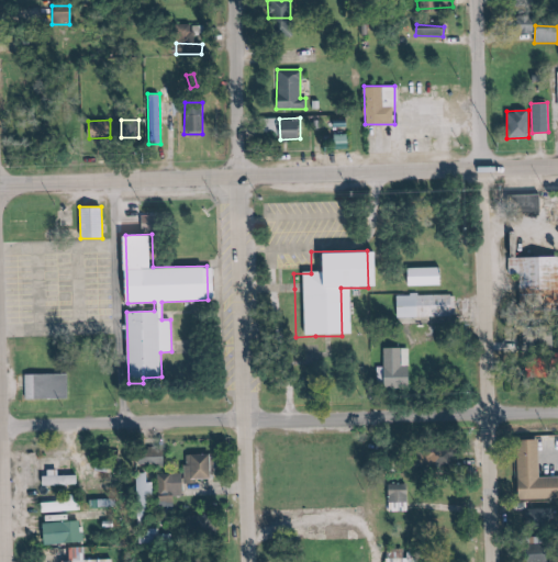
[(557,255),(506,257),(506,274),(519,273),(521,306),(557,305),(557,255)]
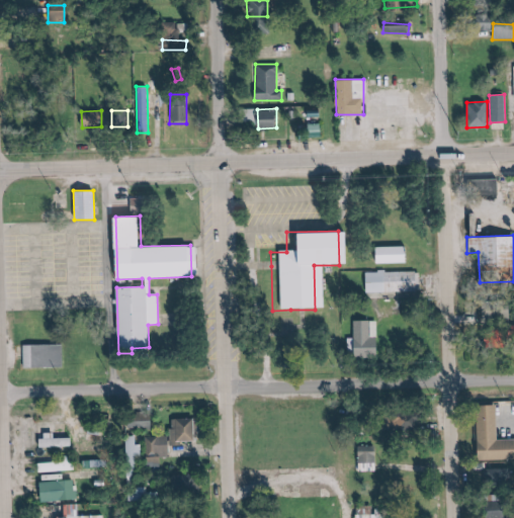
[(406,262),(406,246),(376,247),(376,263),(406,262)]
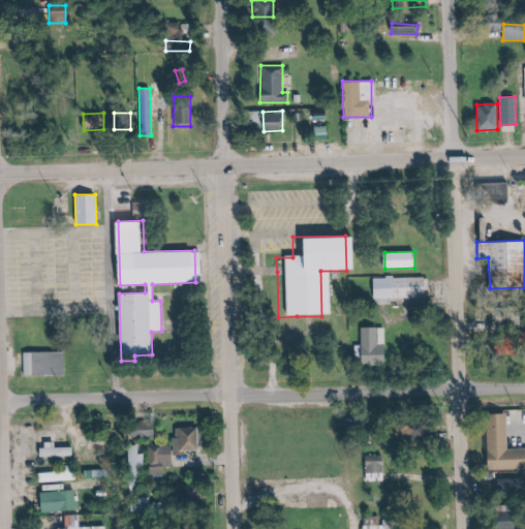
[(363,278),(363,300),(418,300),(417,278),(363,278)]
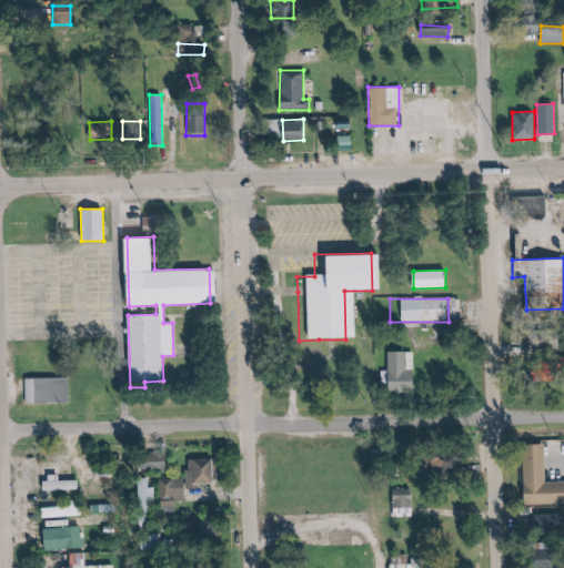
[(375,354),(376,394),(406,393),(406,372),(393,372),(393,354),(375,354)]
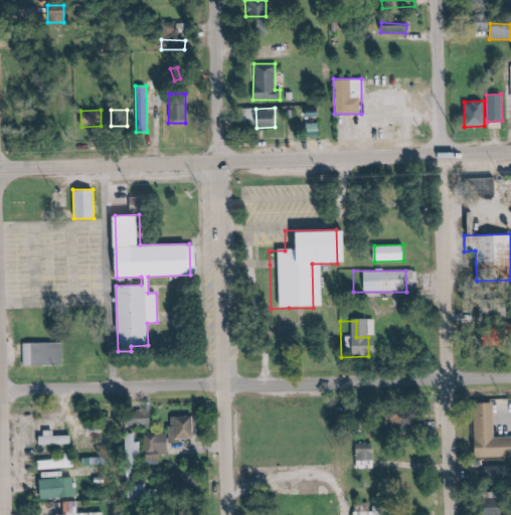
[(61,365),(60,342),(20,344),(21,366),(61,365)]
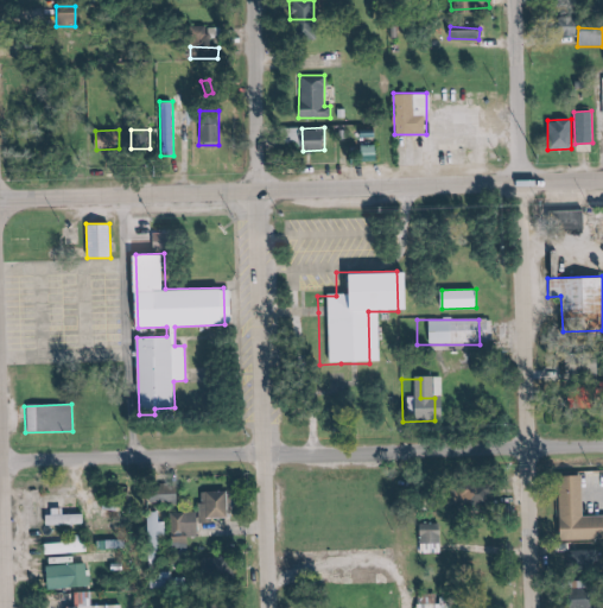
[(602,515),(582,515),(581,479),(559,479),(560,540),(602,539),(602,515)]
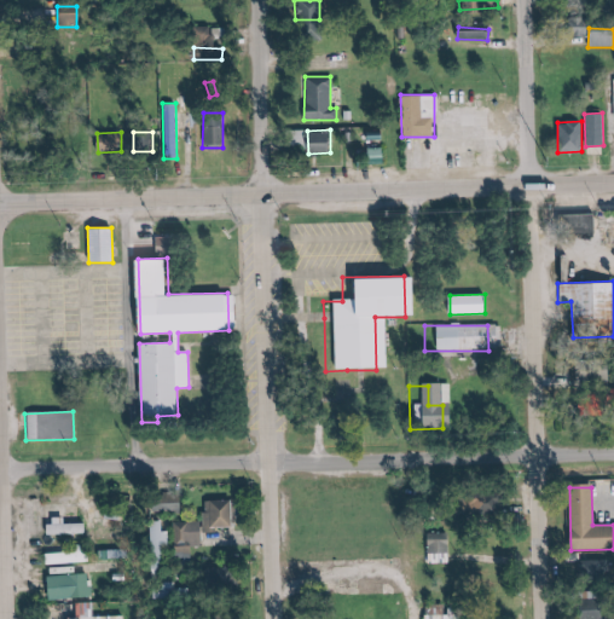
[(499,516),(498,495),(461,496),(461,516),(499,516)]
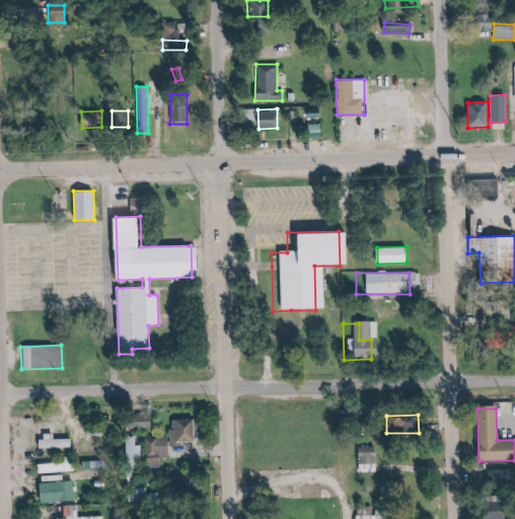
[(125,429),(150,428),(150,416),(125,416),(125,429)]
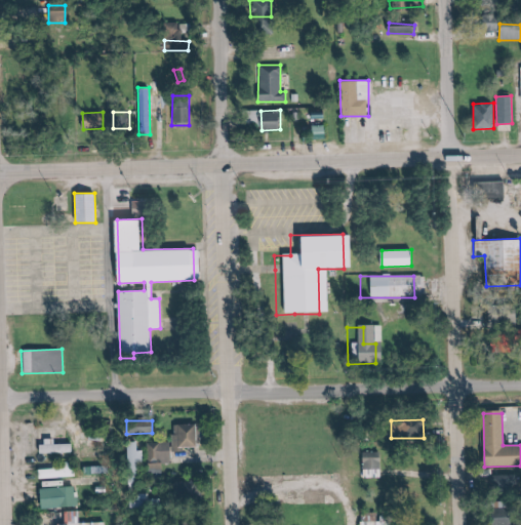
[(196,425),(171,423),(171,448),(196,448),(196,425)]
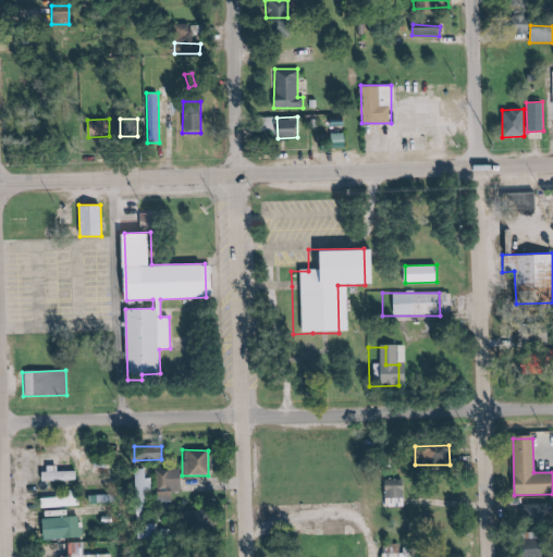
[(107,471),(106,466),(89,467),(89,482),(115,481),(115,471),(107,471)]
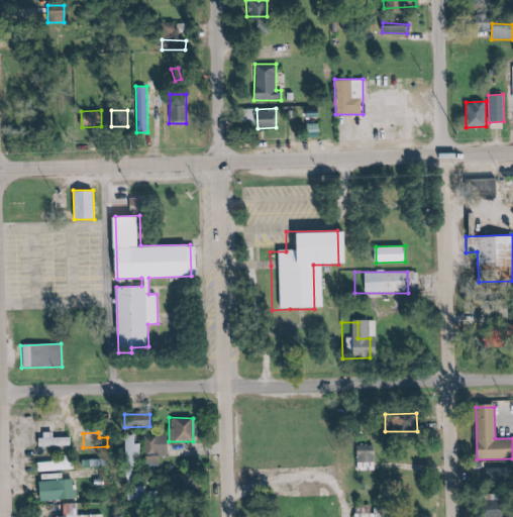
[(144,466),(159,466),(159,455),(168,455),(167,434),(143,435),(144,466)]
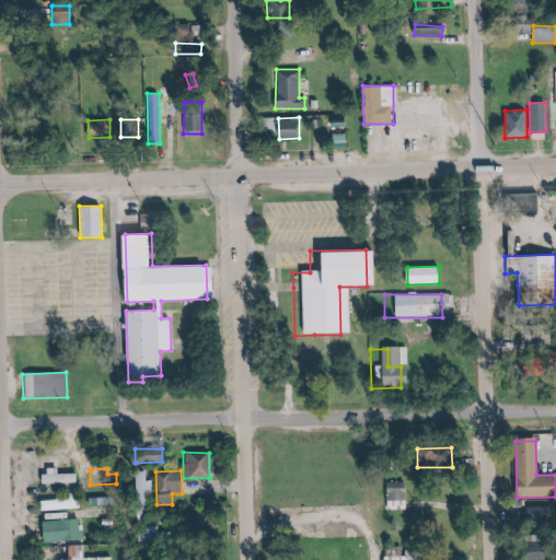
[(44,483),(76,482),(76,471),(43,473),(44,483)]
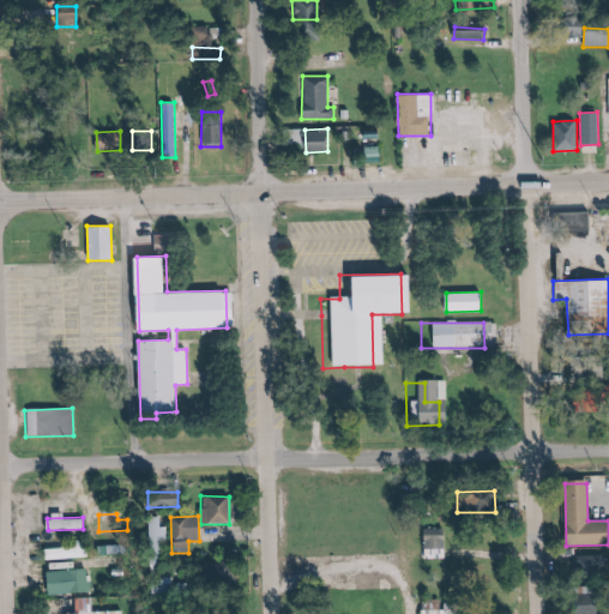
[(163,517),(148,518),(149,545),(163,545),(163,517)]
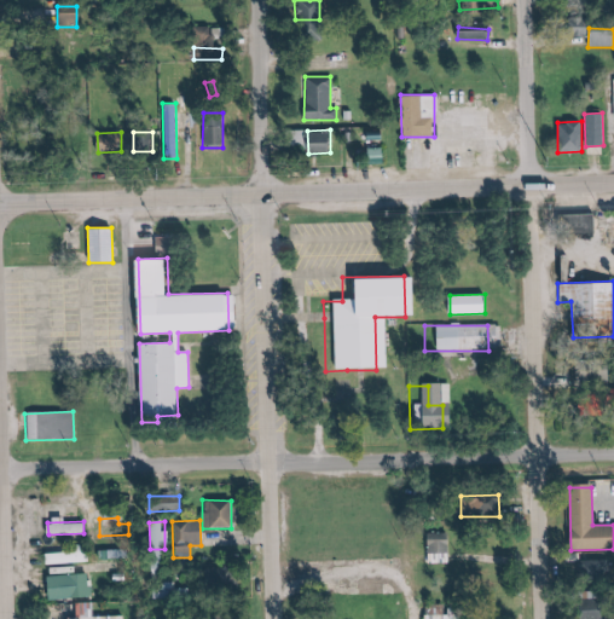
[(427,563),(449,562),(447,533),(426,533),(427,563)]
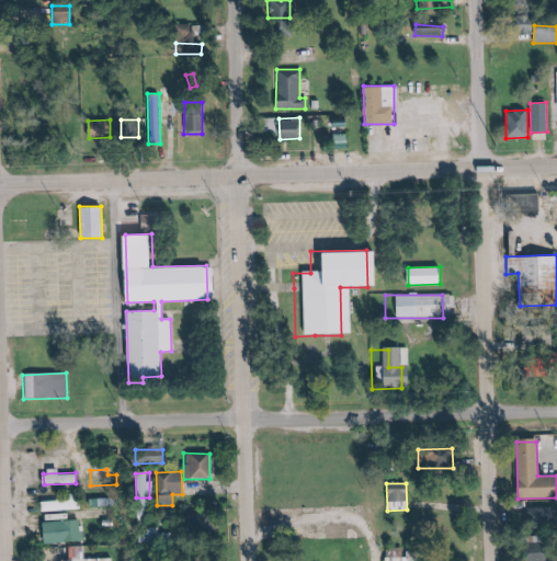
[(74,510),(72,500),(41,501),(41,511),(74,510)]
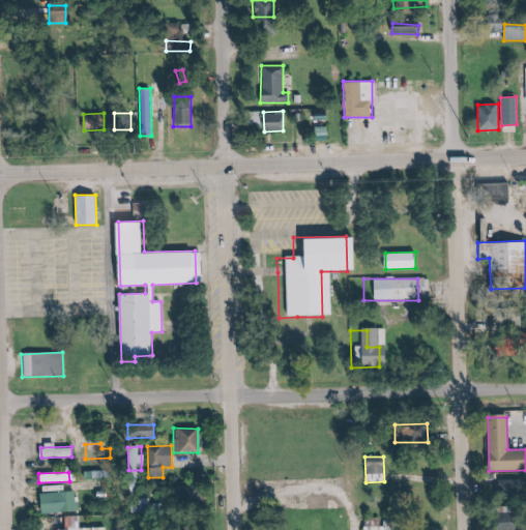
[(77,509),(75,490),(39,494),(42,513),(77,509)]
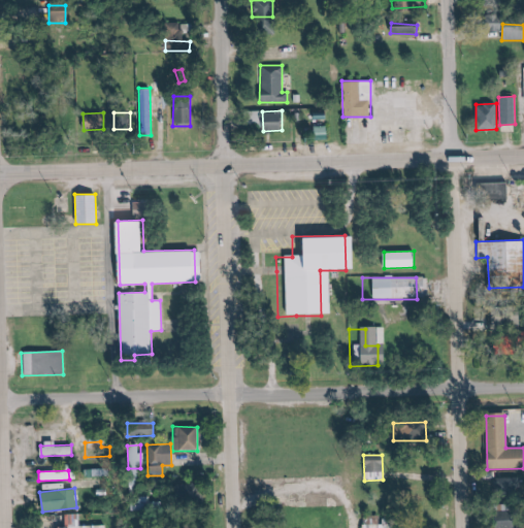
[(495,527),(513,527),(514,514),(496,513),(495,527)]
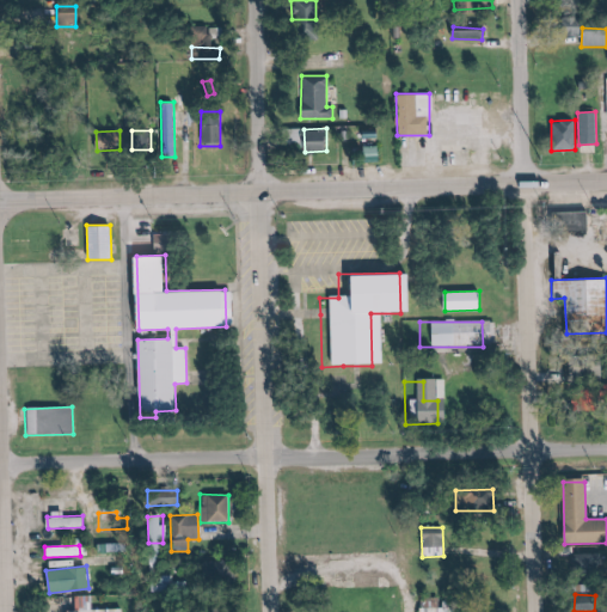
[(121,611),(121,609),(91,609),(91,595),(74,595),(74,610),(66,610),(66,611),(121,611)]
